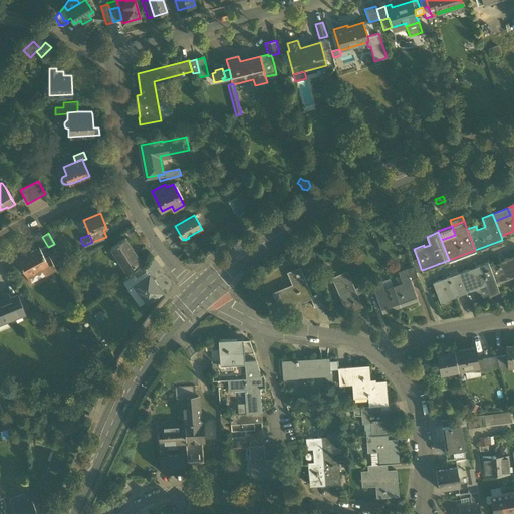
[(110,248),(125,270),(140,261),(125,238),(116,244),(110,248)]
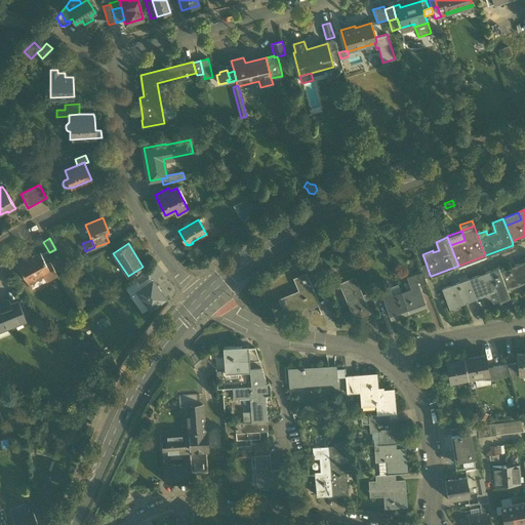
[(28,281),(41,274),(49,270),(46,264),(40,252),(25,260),(23,256),(16,260),(25,277),(28,281)]
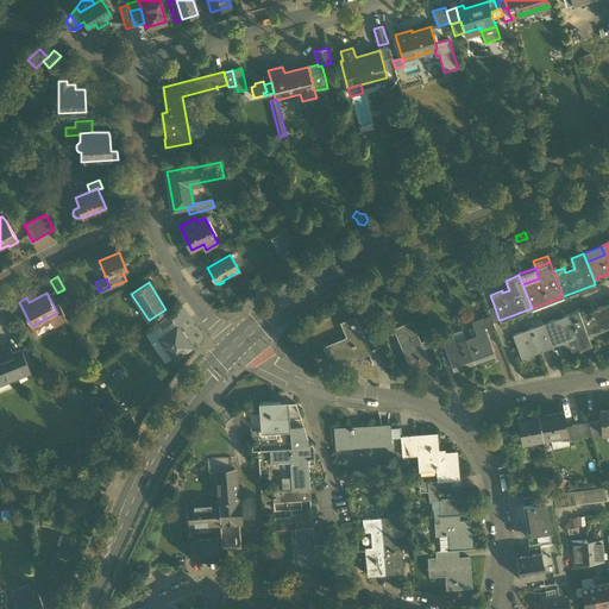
[(608,301),(579,313),(588,334),(608,327),(608,331),(608,301)]
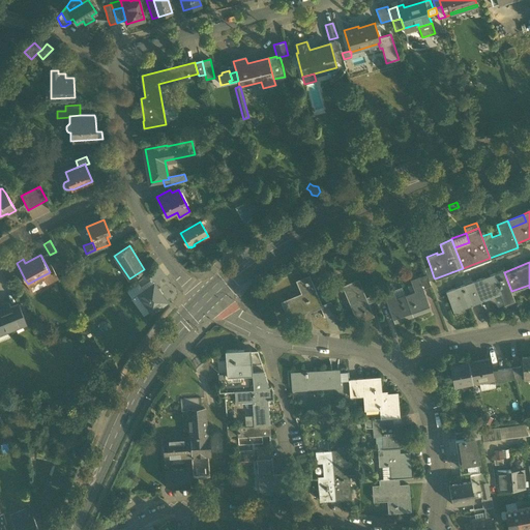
[(9,267),(18,284),(25,280),(17,263),(9,267)]
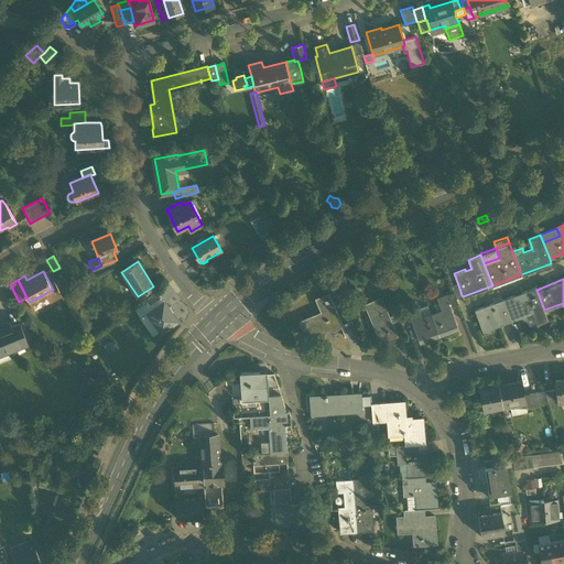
[(54,281),(50,283),(53,290),(44,294),(45,295),(50,302),(61,295),(54,281)]
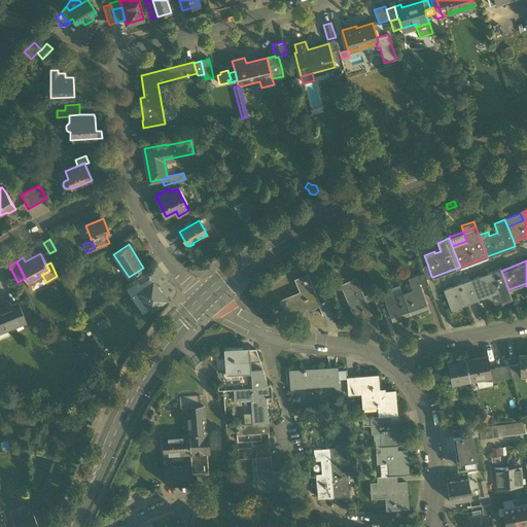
[(426,278),(431,276),(427,264),(421,266),(423,271),(426,278)]
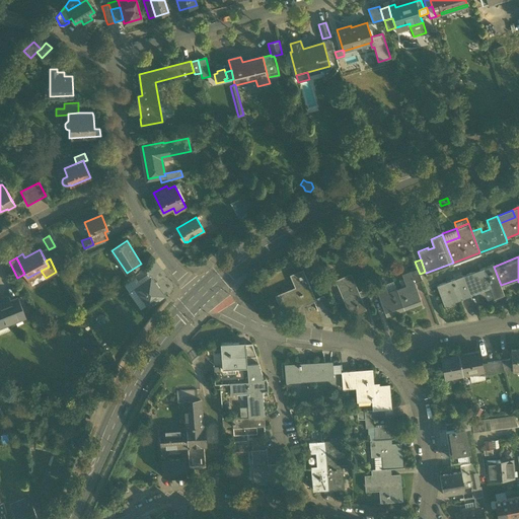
[(504,294),(501,285),(494,267),(492,264),(463,275),(469,292),(478,289),(478,291),(484,289),(489,287),(493,298),(504,294)]
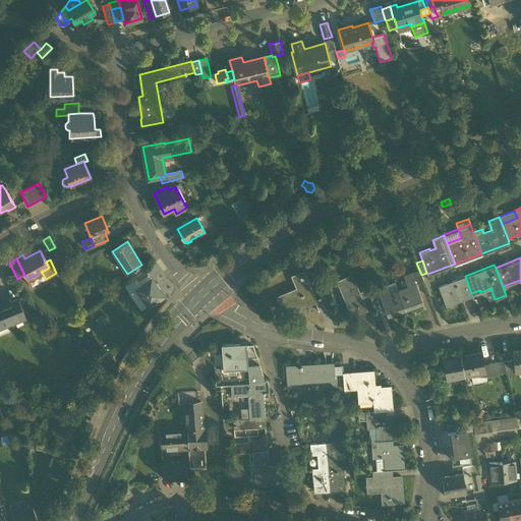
[(413,277),(415,283),(422,280),(421,275),(418,268),(410,271),(413,277)]
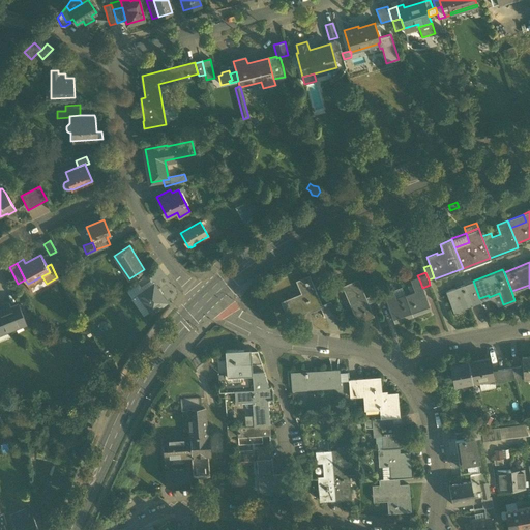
[(147,274),(138,282),(141,287),(151,280),(147,274)]
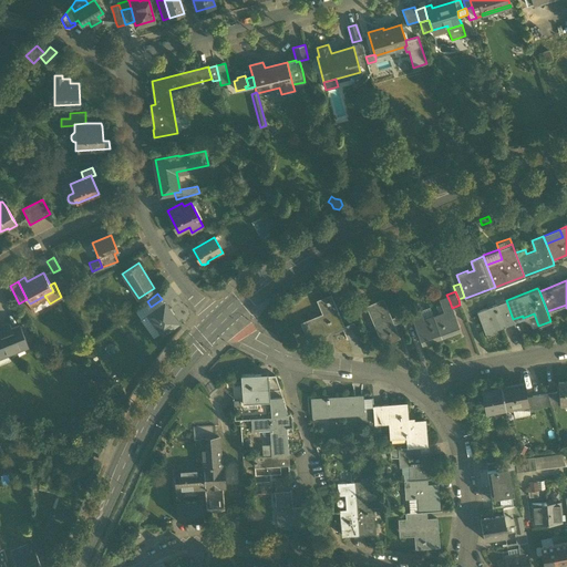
[(316,300),(318,302),(332,297),(331,294),(316,300)]
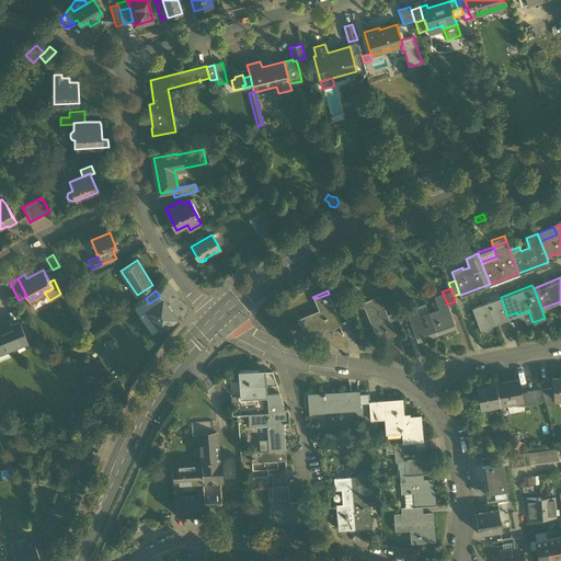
[(445,298),(442,292),(434,295),(436,301),(445,298)]
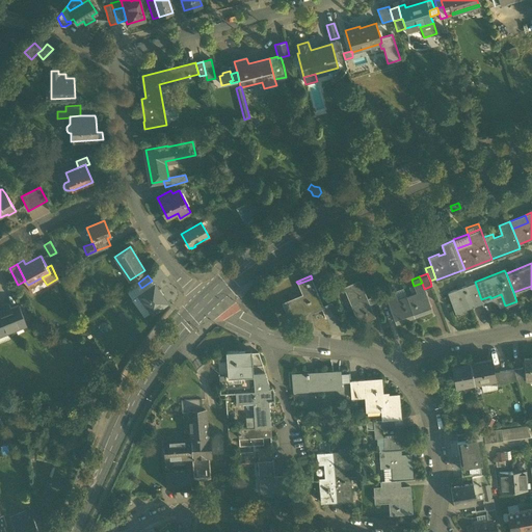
[(285,301),(292,319),(308,313),(308,314),(321,308),(324,307),(323,306),(312,278),(298,284),(302,294),(302,295),(293,298),(293,297),(285,301)]
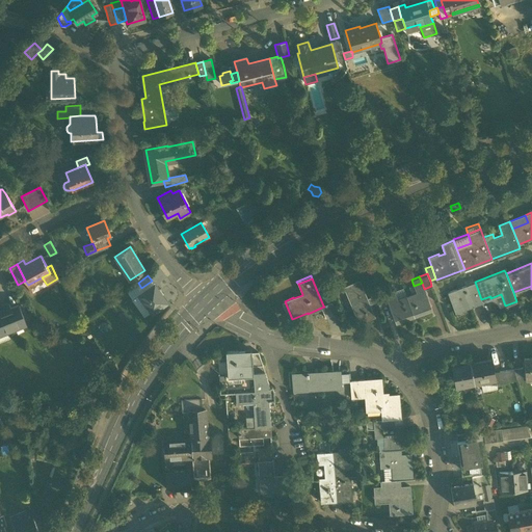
[(344,286),(360,323),(374,317),(369,303),(377,300),(375,294),(366,298),(358,280),(344,286)]
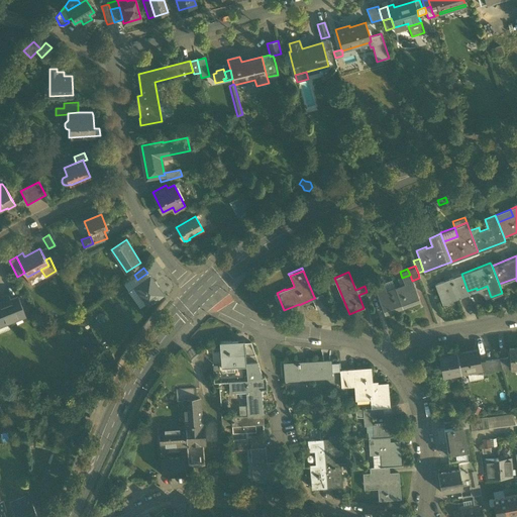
[(137,280),(139,283),(149,276),(147,273),(137,280)]
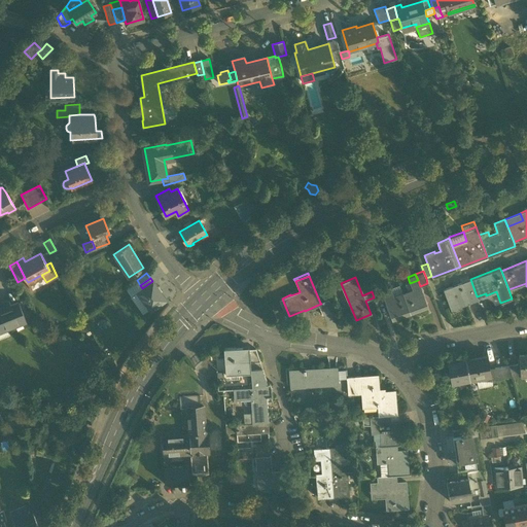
[(478,299),(477,296),(470,279),(443,288),(449,306),(465,300),(466,303),(478,299)]
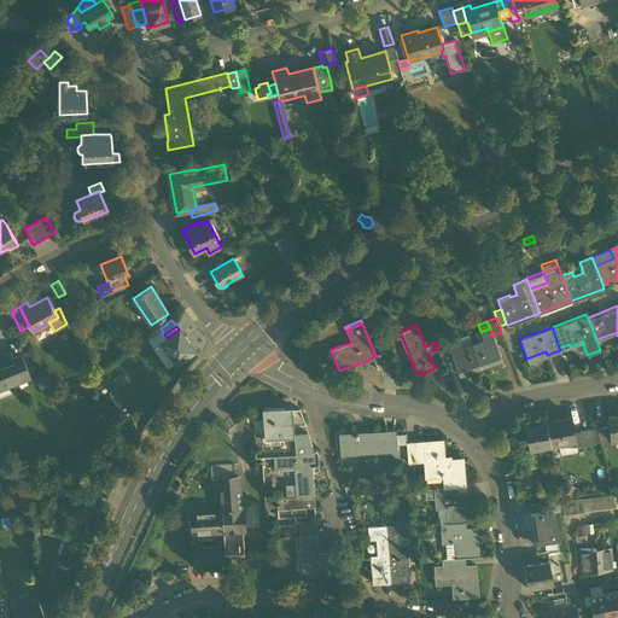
[(146,339),(152,349),(162,342),(167,338),(164,334),(161,328),(146,339)]
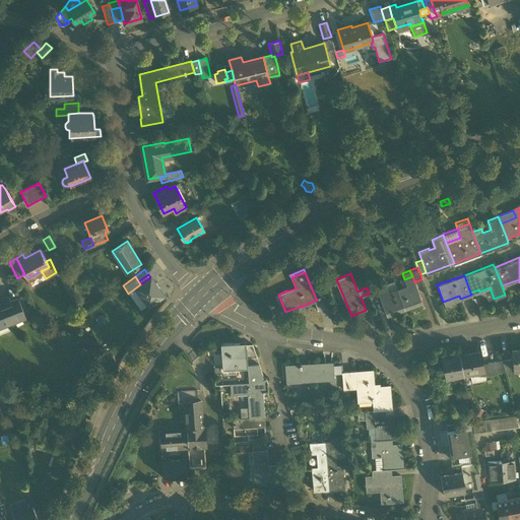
[(406,284),(397,288),(403,305),(409,303),(411,306),(421,303),(423,302),(418,291),(414,282),(412,276),(404,279),(406,284)]
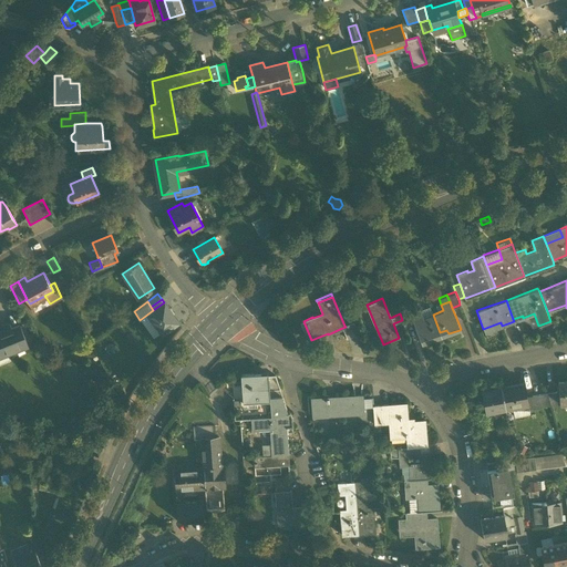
[(153,310),(148,313),(162,332),(177,321),(164,302),(153,310)]
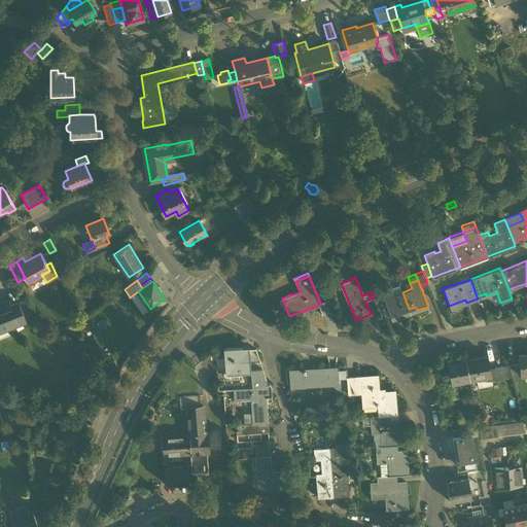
[(392,295),(402,292),(399,284),(390,287),(391,290),(392,295)]
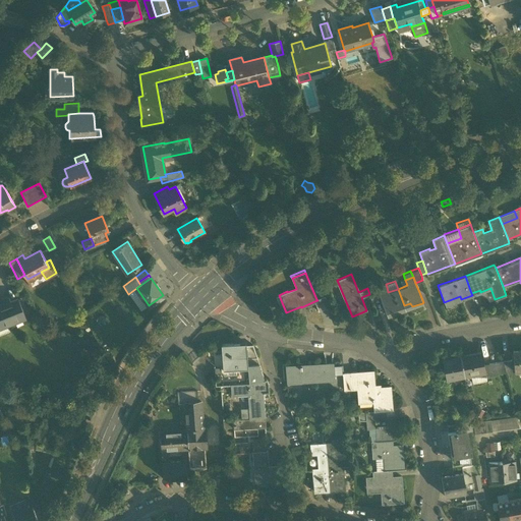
[(369,294),(371,299),(381,295),(379,290),(377,284),(366,288),(367,288),(369,294)]
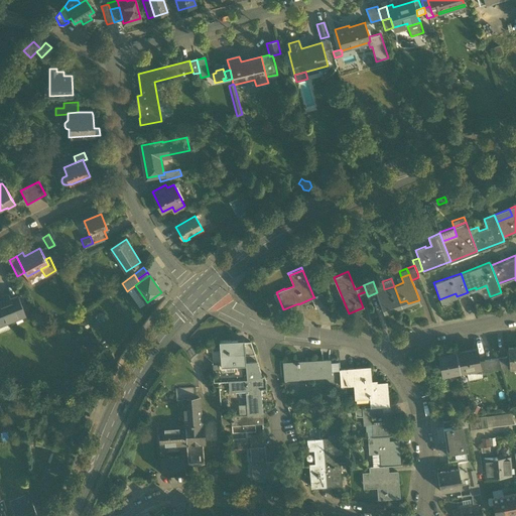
[(394,304),(400,302),(394,286),(384,289),(383,284),(375,287),(377,292),(380,302),(384,312),(385,312),(394,308),(394,304)]
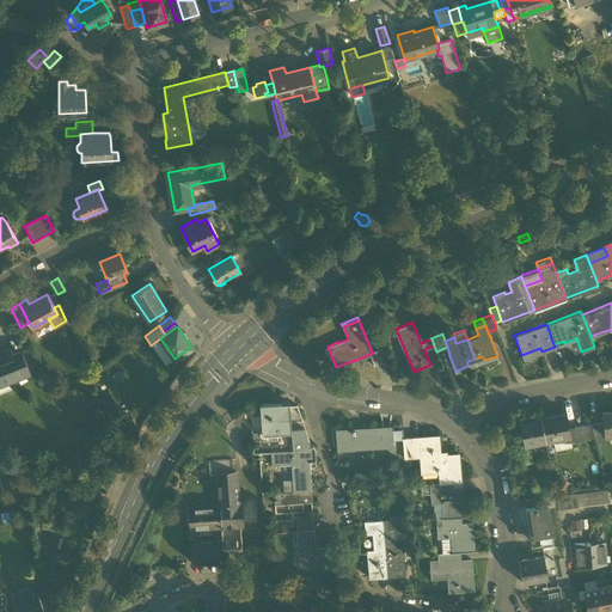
[(166,365),(175,359),(160,338),(151,346),(166,365)]
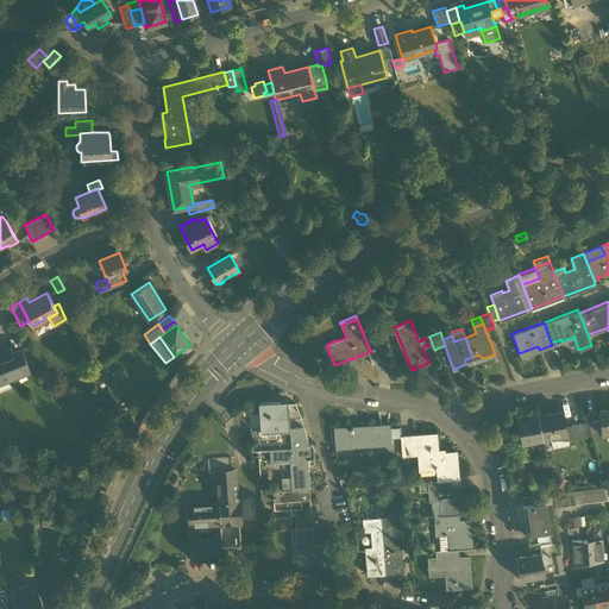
[(573,337),(567,339),(572,352),(578,350),(573,337)]
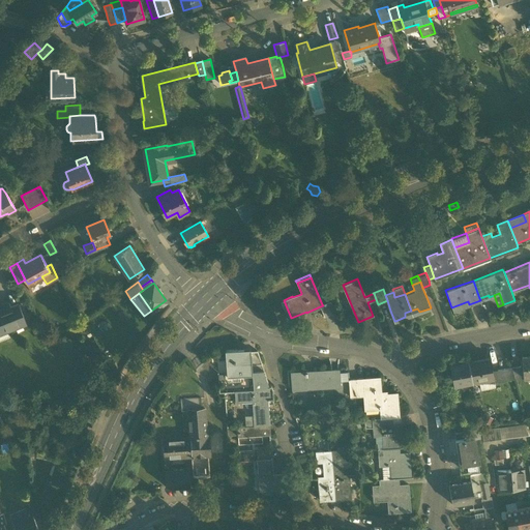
[(288,320),(291,318),(284,300),(281,301),(288,320)]
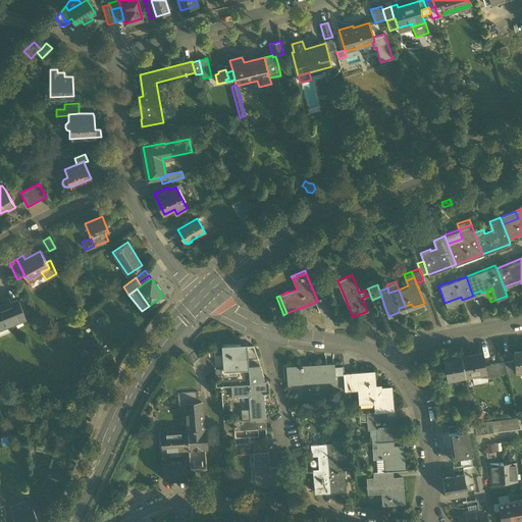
[(315,302),(319,312),(322,310),(330,307),(325,296),(317,300),(318,301),(315,302)]
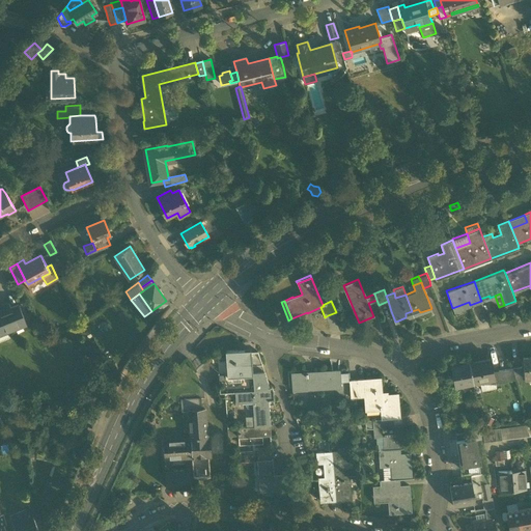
[(454,311),(470,305),(469,302),(452,308),(454,311)]
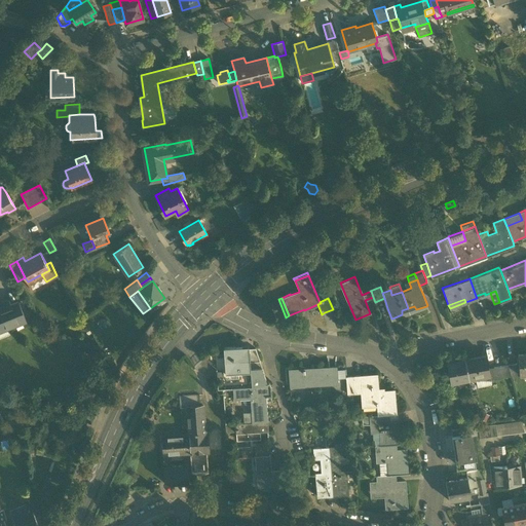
[(0,327),(14,323),(21,320),(25,318),(17,301),(10,304),(0,308),(0,327)]
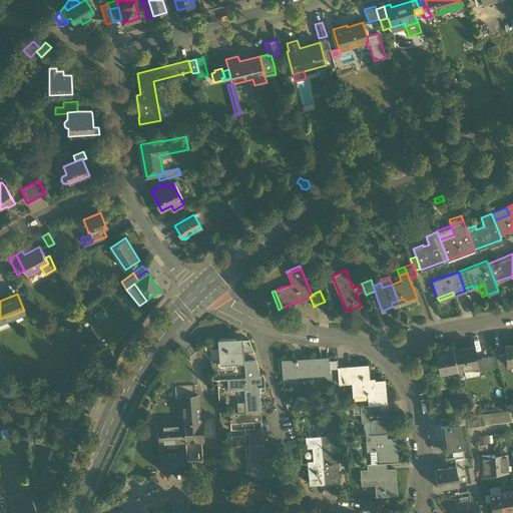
[(0,319),(0,323),(7,321),(15,318),(14,315),(0,319)]
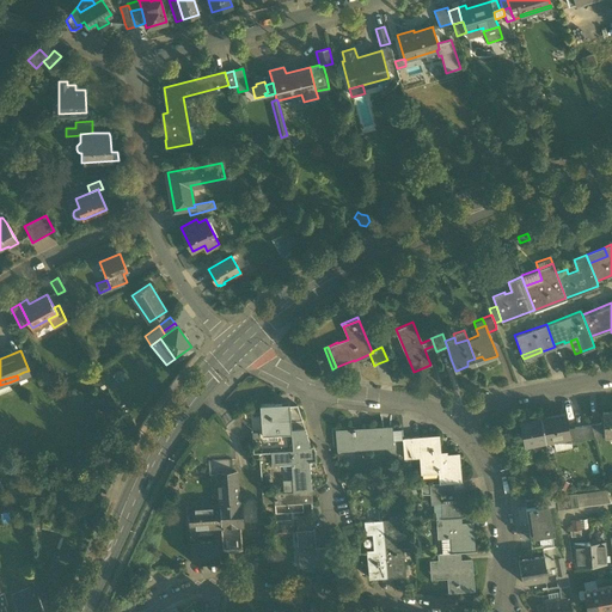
[(277,433),(291,432),(291,421),(289,407),(289,403),(259,405),(263,435),(277,433)]
